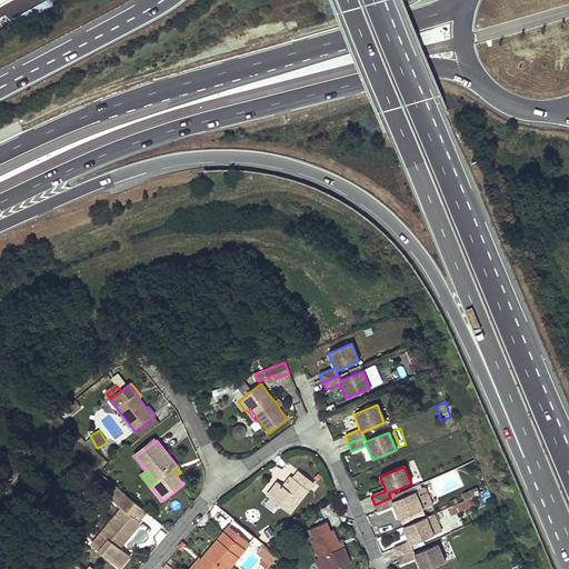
[(300,471),(295,478),(287,488),(283,486),(279,482),(269,497),(291,513),(309,489),(315,482),(300,471)]
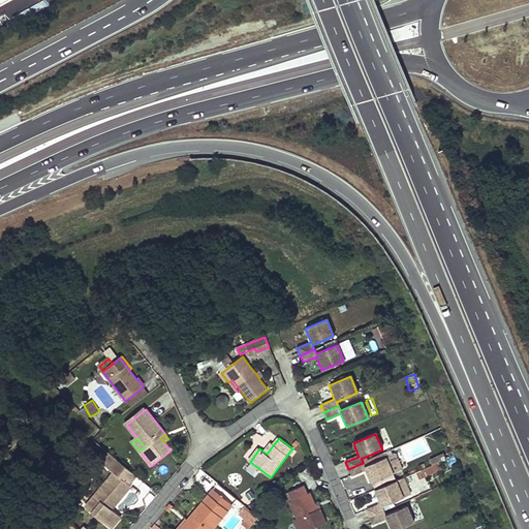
[(267,454),(274,444),(271,442),(263,452),(267,454)]
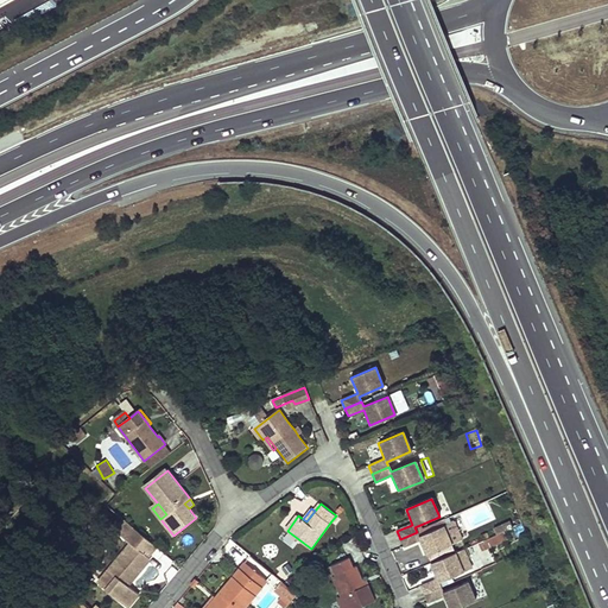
[(417,532),(419,537),(443,527),(445,526),(443,521),(417,532)]
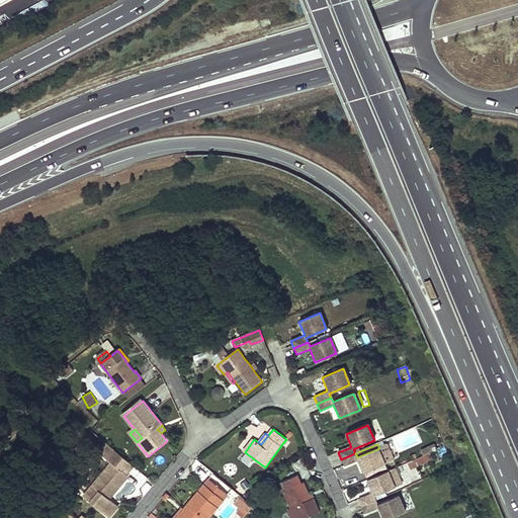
[(385,445),(379,448),(377,449),(357,457),(355,453),(341,459),(344,467),(357,461),(363,475),(393,461),(385,445)]
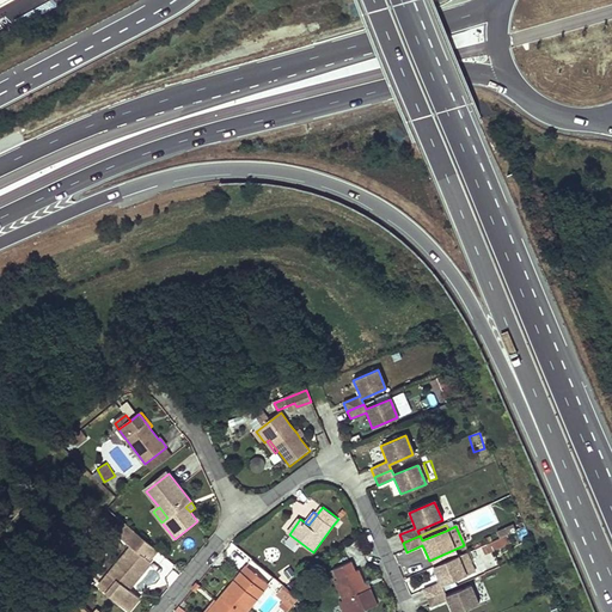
[(158,550),(134,531),(126,540),(133,548),(106,579),(115,586),(108,594),(129,611),(140,599),(129,589),(152,563),(150,561),(158,550)]
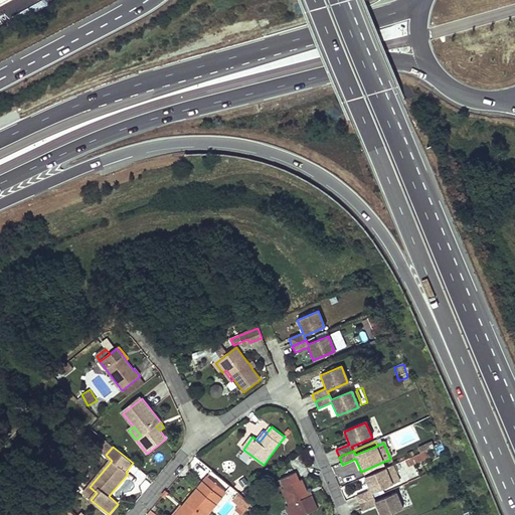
[(425,447),(418,450),(419,453),(405,460),(408,467),(431,457),(425,447)]
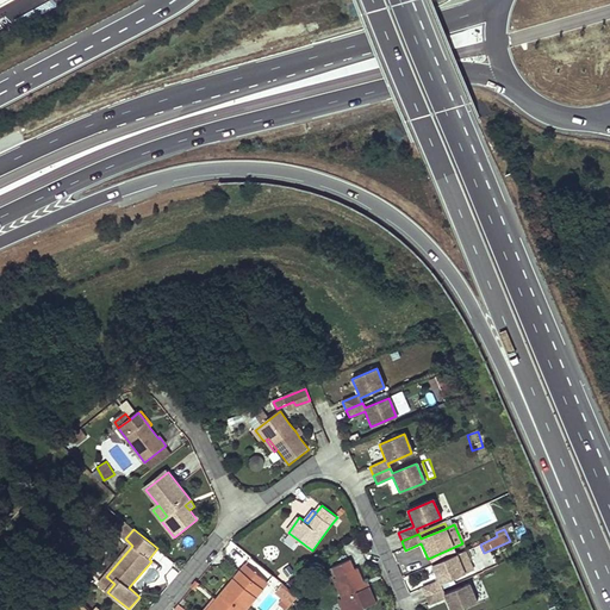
[(261,546),(280,559),(286,549),(267,536),(261,546)]
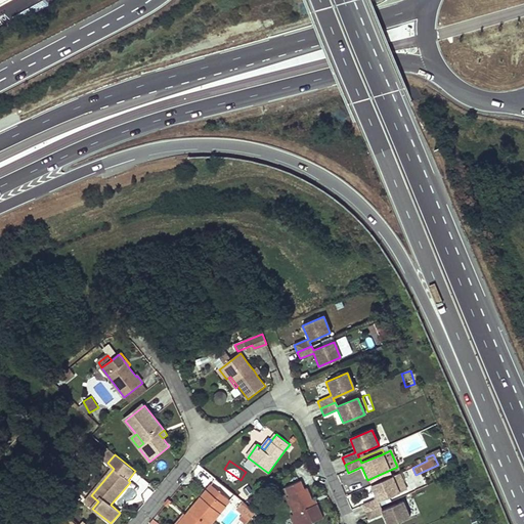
[(399,493),(392,478),(370,487),(377,500),(363,506),(366,513),(380,507),(378,503),(399,493)]
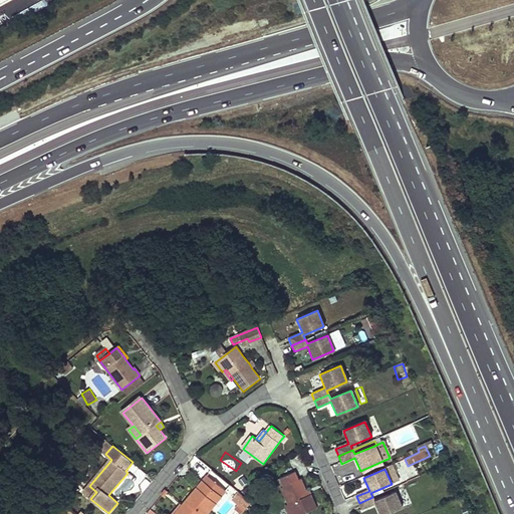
[(308,496),(305,490),(301,480),(299,481),(295,473),(280,479),(284,487),(281,488),(288,504),(291,503),(295,513),(305,513),(317,509),(311,495),(308,496)]
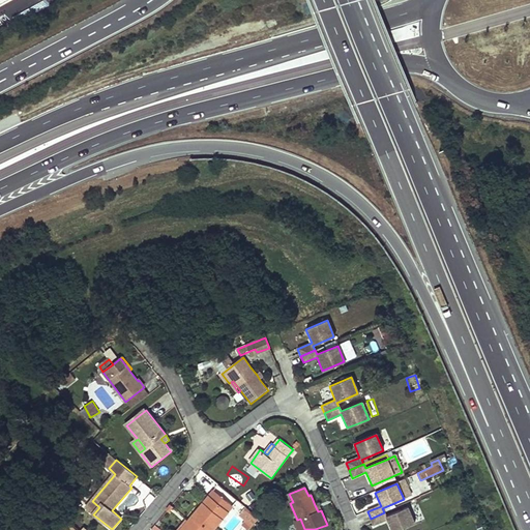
[(242,495),(246,503),(257,498),(252,490),(242,495)]
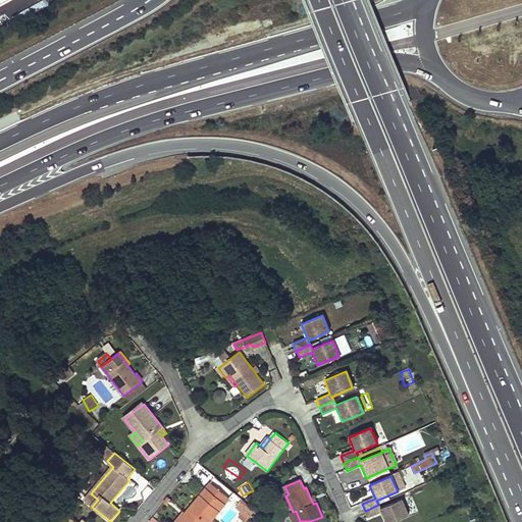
[(210,521),(219,512),(225,505),(229,500),(210,483),(206,489),(200,496),(187,513),(187,514),(187,516),(191,519),(188,521),(210,521)]
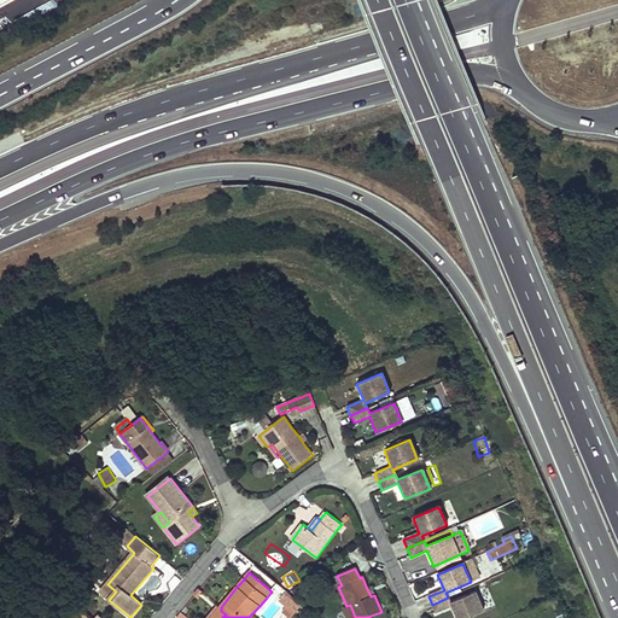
[(116,592),(108,584),(100,593),(109,600),(116,592)]
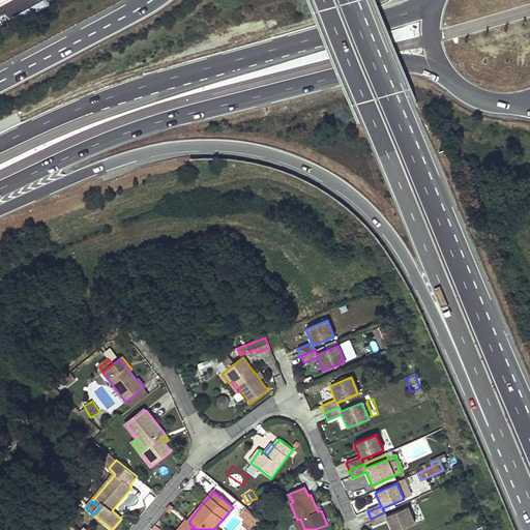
[(386,518),(384,512),(371,519),(374,526),(386,521),(390,529),(401,529),(414,525),(407,508),(386,518)]
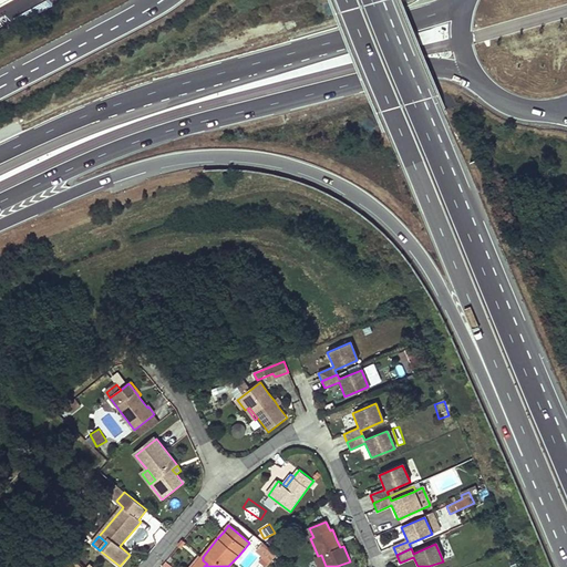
[(260,563),(265,566),(276,555),(271,550),(260,563)]
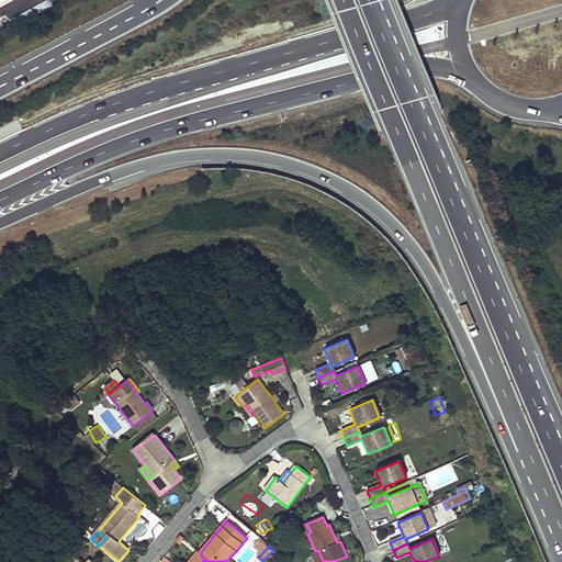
[(323,561),(318,550),(315,551),(312,552),(316,561),(323,561)]
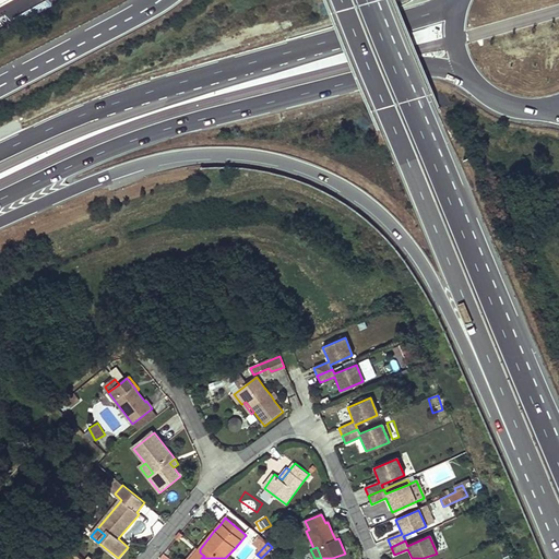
[(63,558),(64,558),(69,558),(74,552),(71,549),(63,558)]
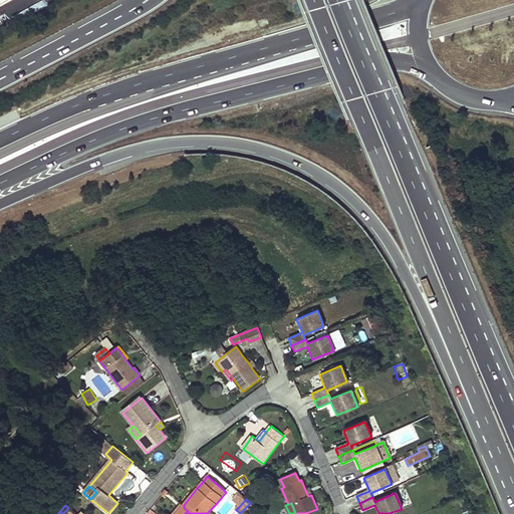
[(184,506),(184,505),(176,513),(185,513),(188,511),(184,508),(184,506)]
